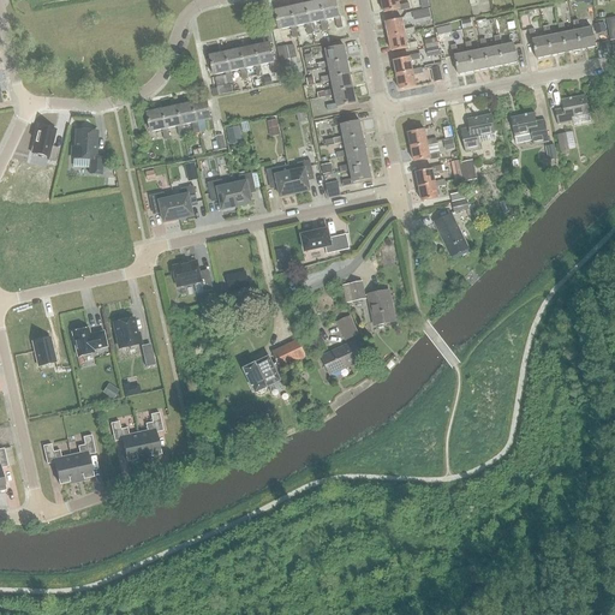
[(335,0),(327,0),(320,1),(324,21),(326,21),(335,18),(338,30),(344,29),(341,17),(339,17),(335,0)]
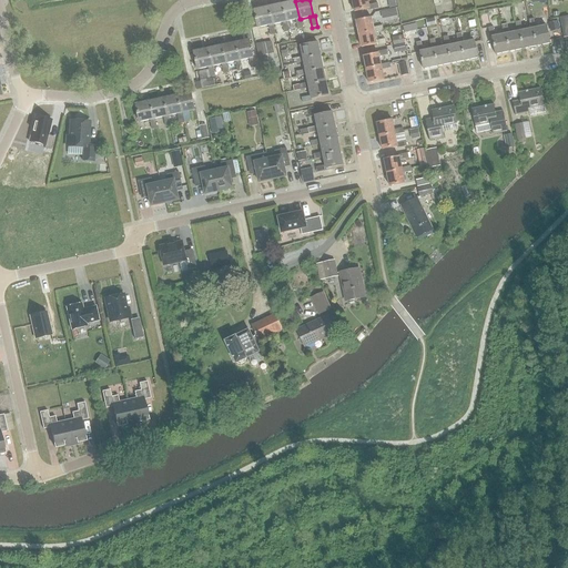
[(369,6),(367,0),(352,0),(355,12),(369,9),(369,11),(379,9),(378,3),(369,6)]
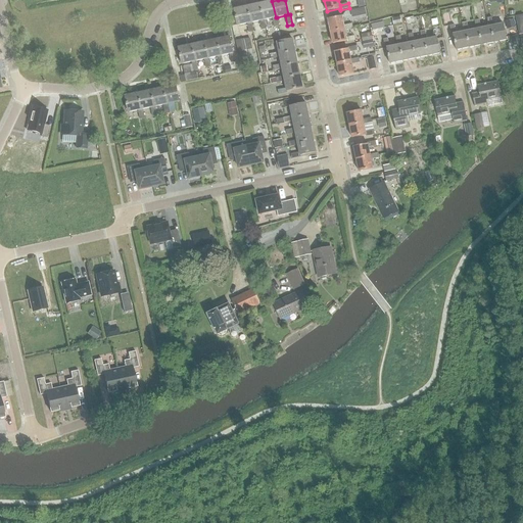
[(272,1),(259,4),(264,20),(265,20),(272,18),(274,28),(279,27),(277,17),(276,17),(272,1)]
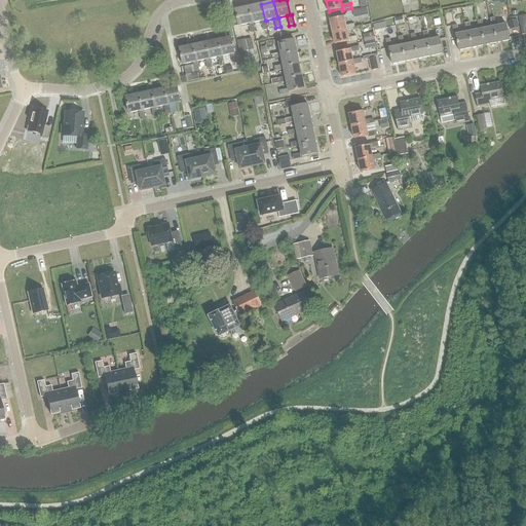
[(261,4),(249,6),(252,24),(254,23),(261,22),(263,31),(268,30),(266,21),(265,21),(261,4)]
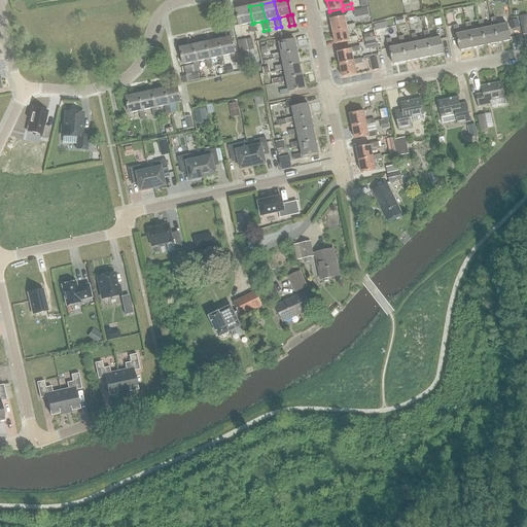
[(249,6),(236,9),(239,26),(249,24),(251,33),(256,32),(254,23),(252,24),(249,6)]
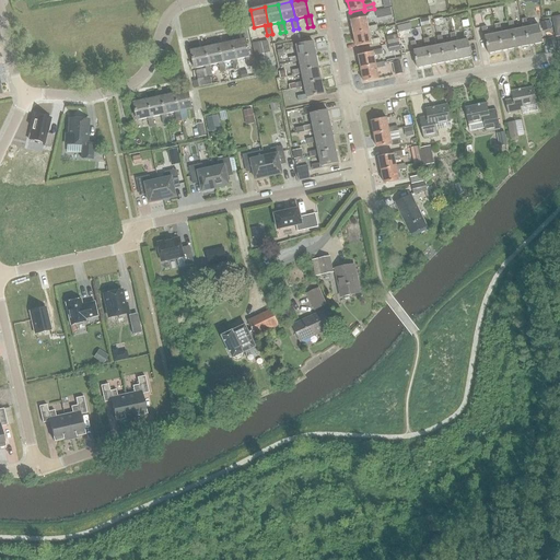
[(381,11),(382,20),(393,18),(392,9),(381,11)]
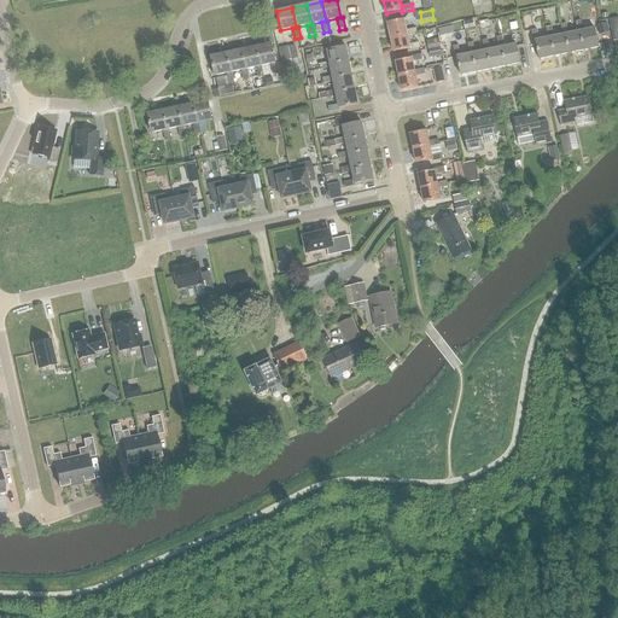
[(418,34),(417,31),(417,28),(407,30),(404,19),(388,23),(390,38),(407,34),(407,36),(418,34)]
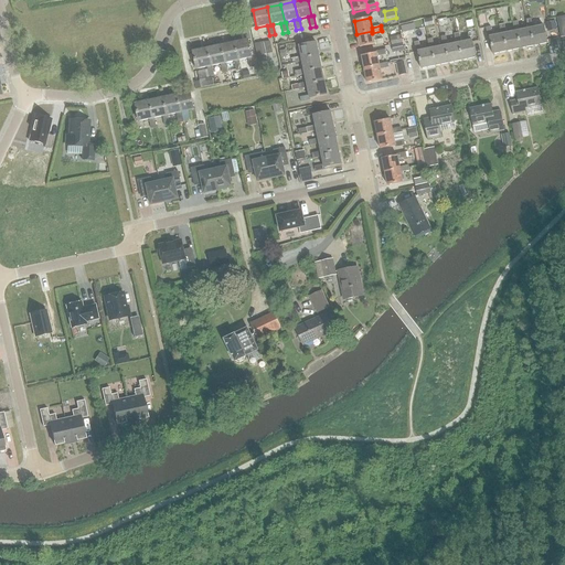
[(432,18),(424,20),(425,27),(434,25),(432,18)]
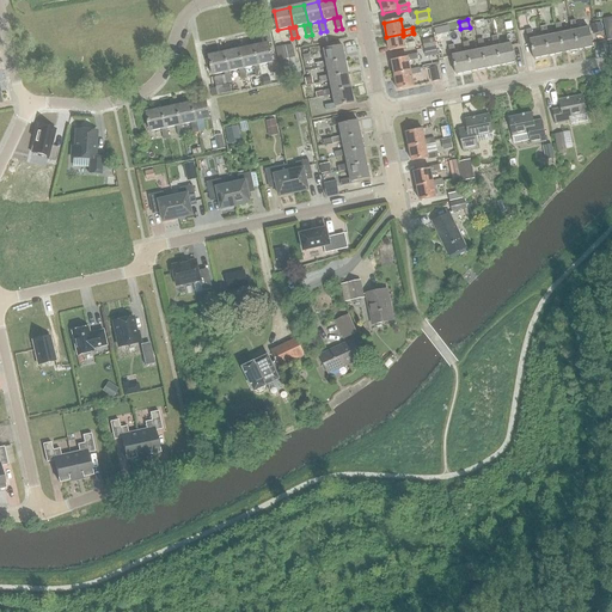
[(577,31),(575,20),(569,22),(571,32),(573,31),(577,50),(593,48),(589,29),(577,31)]
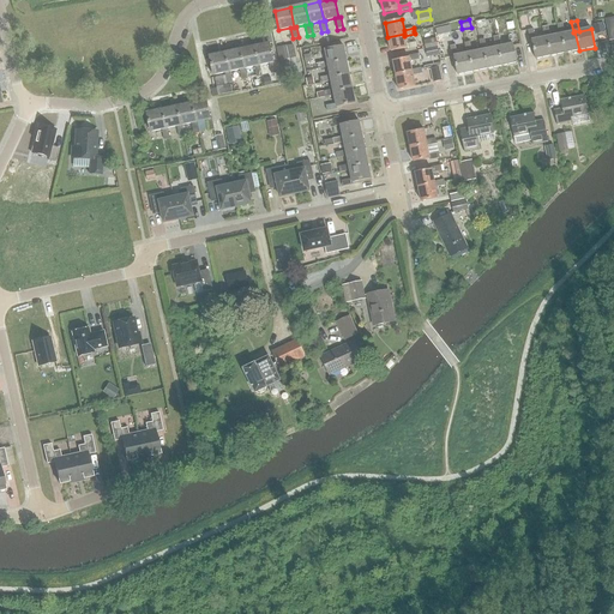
[(446,36),(459,34),(457,24),(444,26),(446,36)]
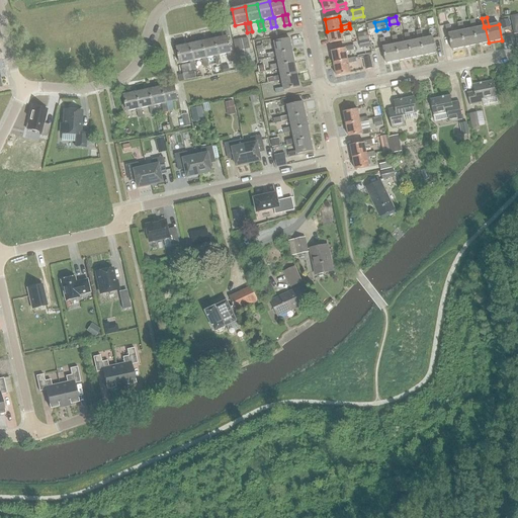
[(475,20),(469,21),(471,29),(473,29),(477,46),(489,42),(485,26),(484,27),(477,28),(475,20)]
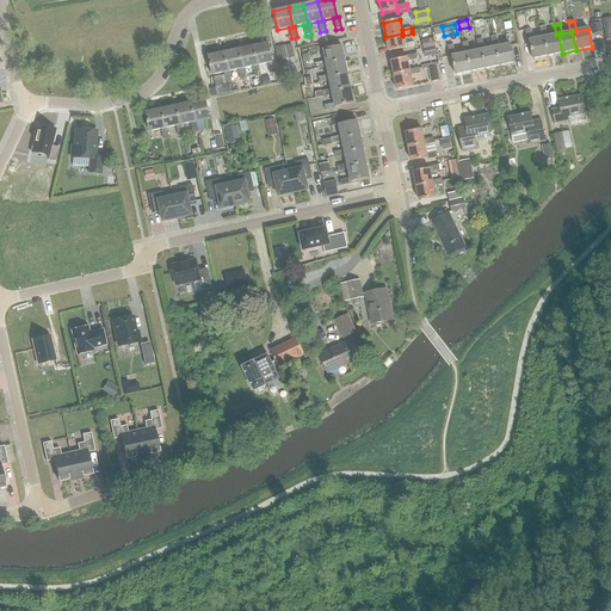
[(545,26),(539,28),(542,38),(544,37),(548,56),(562,54),(559,35),(556,35),(548,37),(545,26)]
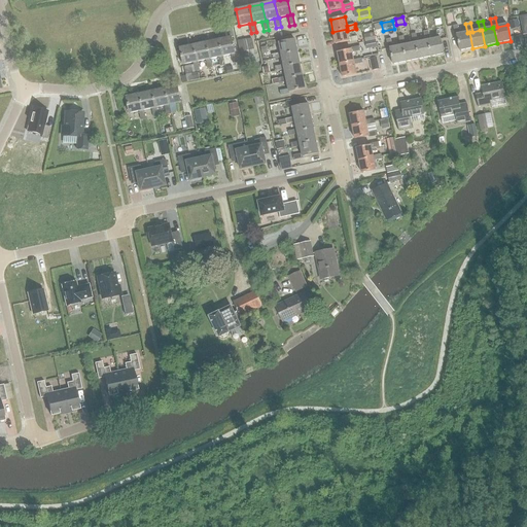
[(458,25),(453,26),(455,36),(456,35),(459,50),(472,48),(469,32),(467,33),(460,34),(458,25)]
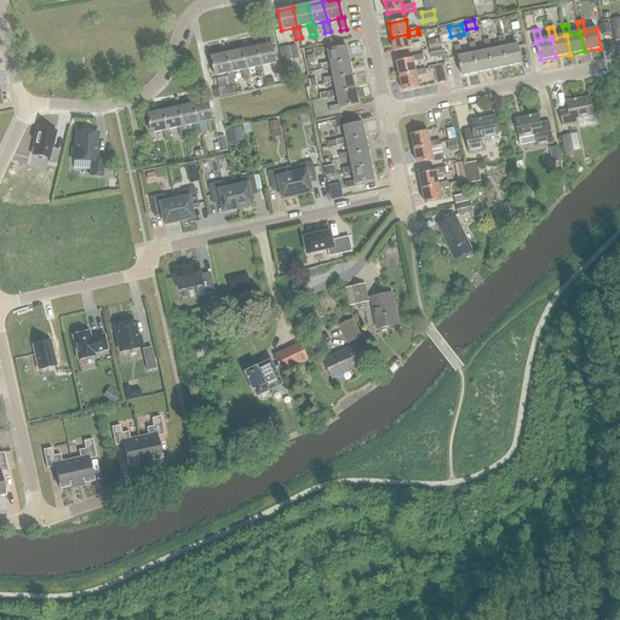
[(411,45),(408,36),(408,34),(391,38),(395,52),(411,49),(412,51),(422,49),(420,42),(411,45)]
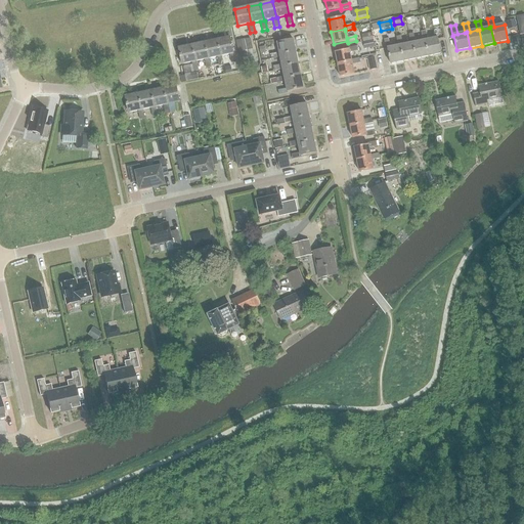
[(426,31),(422,32),(423,41),(425,40),(428,56),(442,54),(439,37),(428,39),(426,31)]
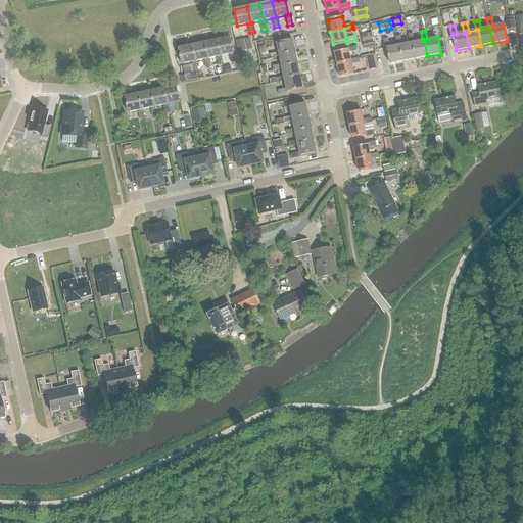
[(361,35),(363,43),(373,41),(371,33),(361,35)]
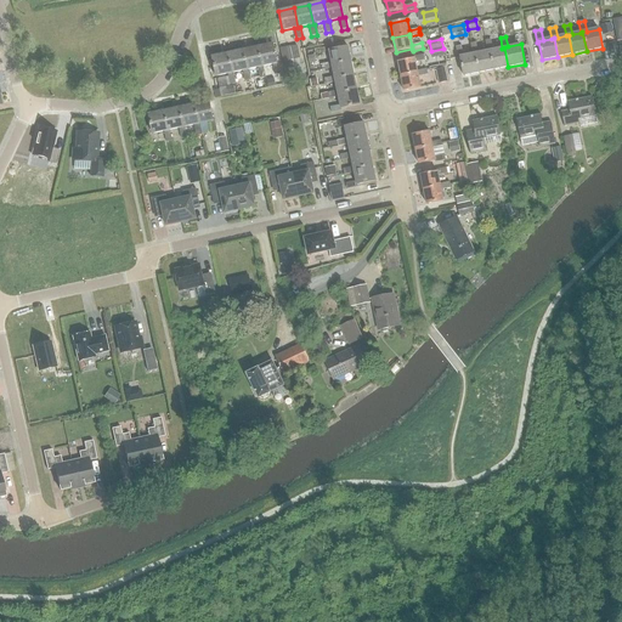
[(491,39),(486,40),(488,51),(490,51),(495,71),(508,67),(504,47),(502,49),(493,50),(491,39)]
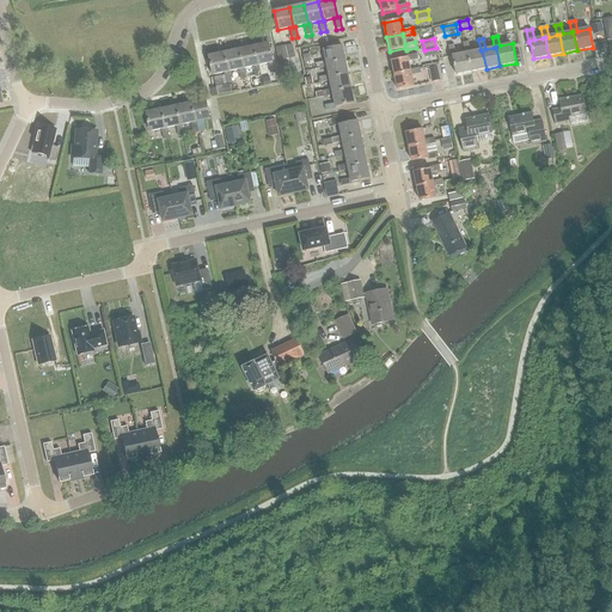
[(469,42),(463,43),(465,54),(467,53),(471,72),(487,69),(482,50),(481,50),(471,53),(469,42)]
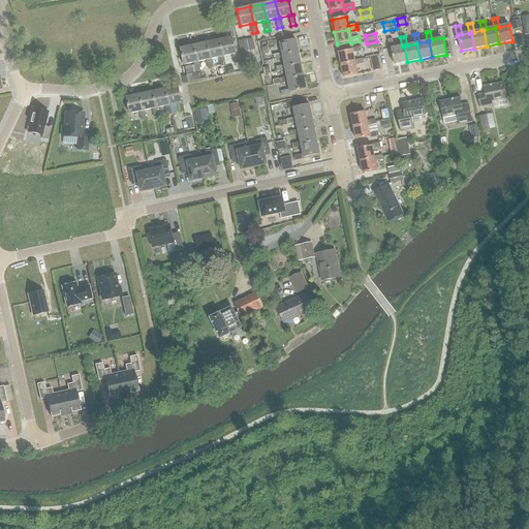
[(224,57),(224,58),(231,56),(234,64),(239,63),(237,53),(232,37),(219,40),(222,57),(224,57)]
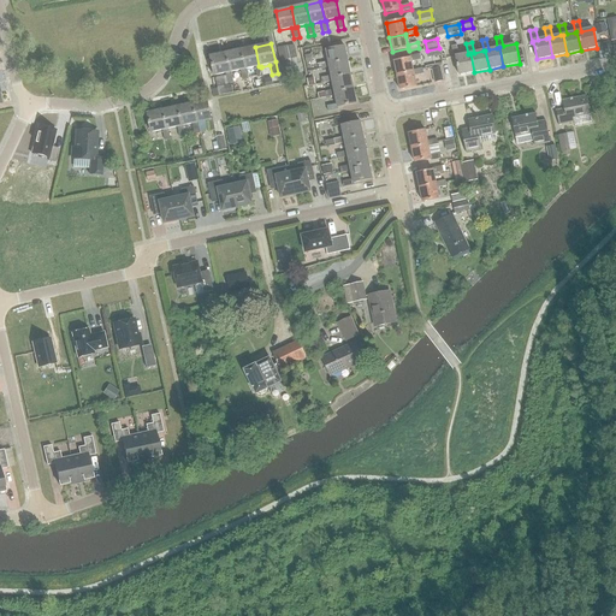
[(329,65),(348,61),(344,46),(325,51),(327,61),(318,64),(319,70),(330,67),(329,65)]
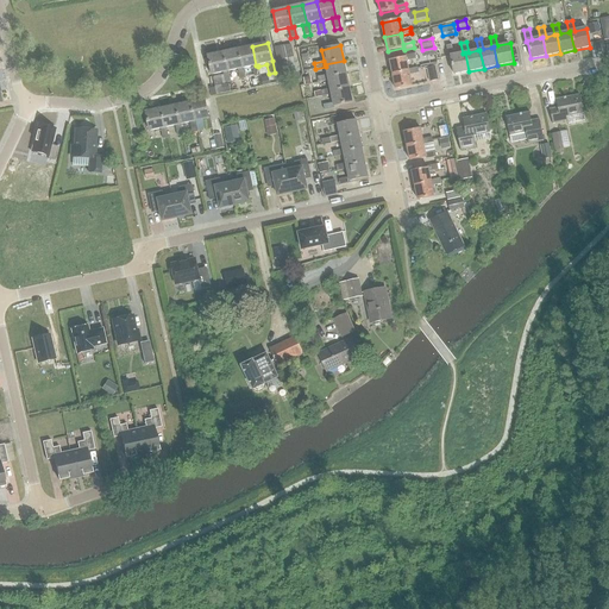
[(452,45),(446,46),(449,57),(450,56),(453,75),(469,71),(465,52),(463,54),(454,55),(452,45)]
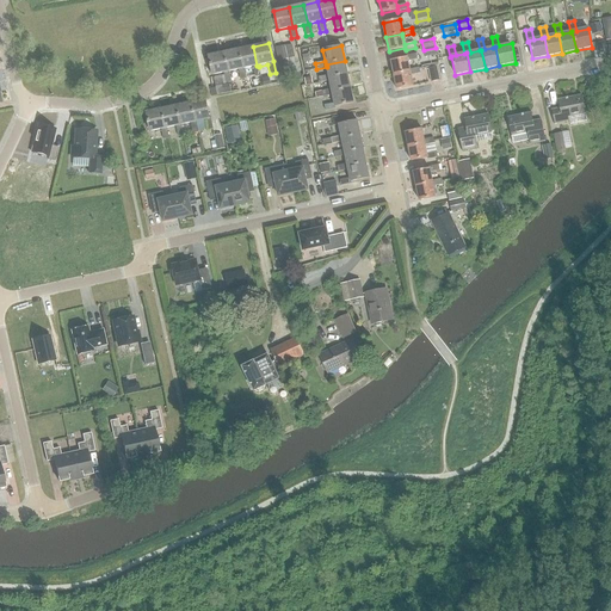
[(261,76),(259,67),(259,66),(257,66),(253,47),(238,50),(242,69),(245,69),(253,67),(255,78),(258,88),(263,87),(260,76),(261,76)]
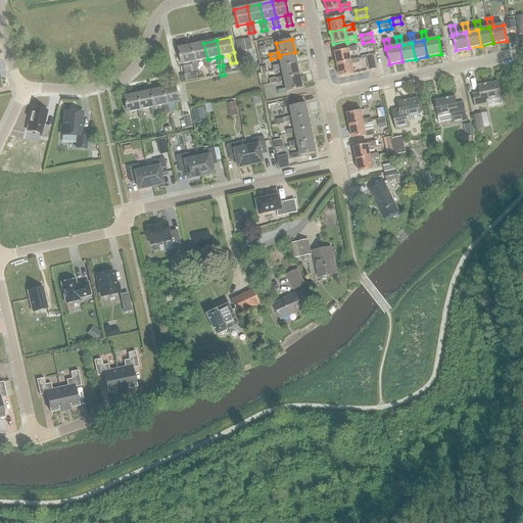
[(243,40),(235,41),(237,53),(245,51),(243,40)]
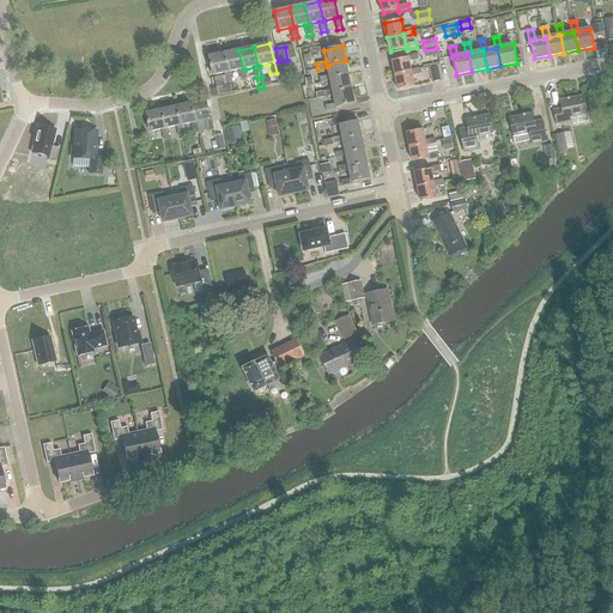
[(238,50),(224,53),(229,73),(230,72),(240,71),(242,80),(247,79),(246,70),(243,70),(238,50)]
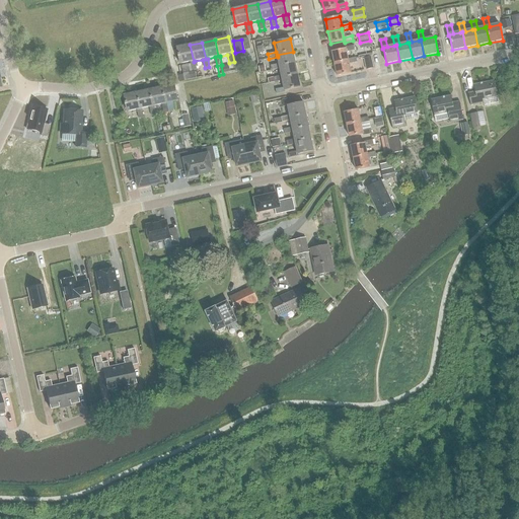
[(190,45),(176,48),(180,64),(190,62),(192,71),(197,70),(195,61),(194,62),(190,45)]
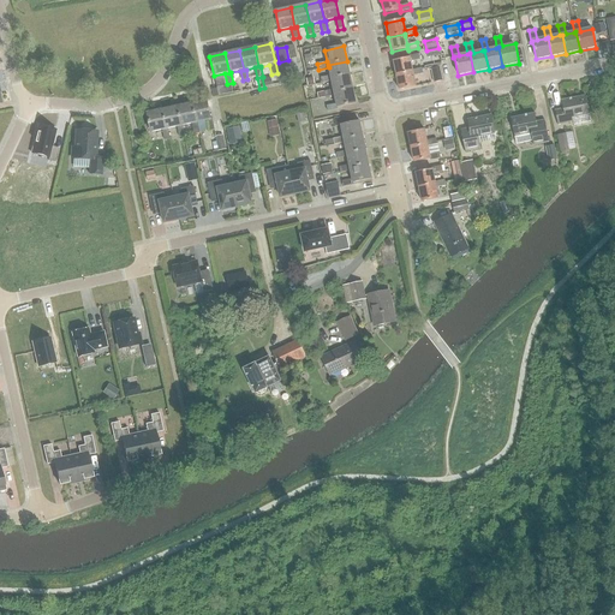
[(413,72),(412,70),(411,61),(421,60),(419,54),(410,57),(410,58),(393,61),(396,76),(413,72)]
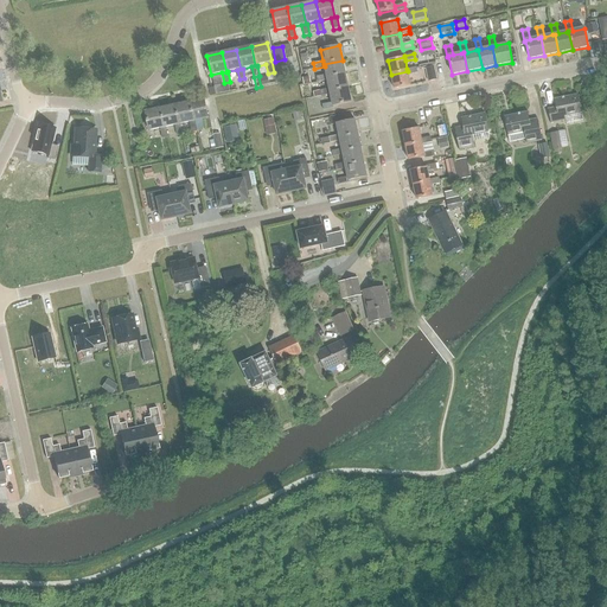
[(327,78),(345,75),(343,61),(324,64),(325,66),(326,75),(317,77),(318,83),(327,81),(327,78)]
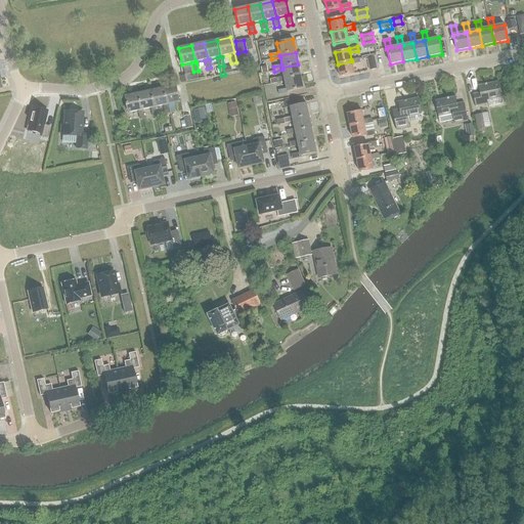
[(366,59),(369,71),(378,69),(375,57),(366,59)]
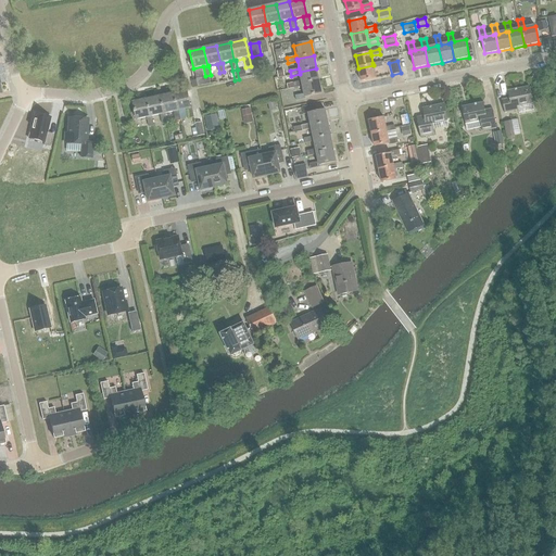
[(382,66),(381,62),(373,63),(374,65),(358,68),(361,81),(376,78),(374,68),(382,66)]
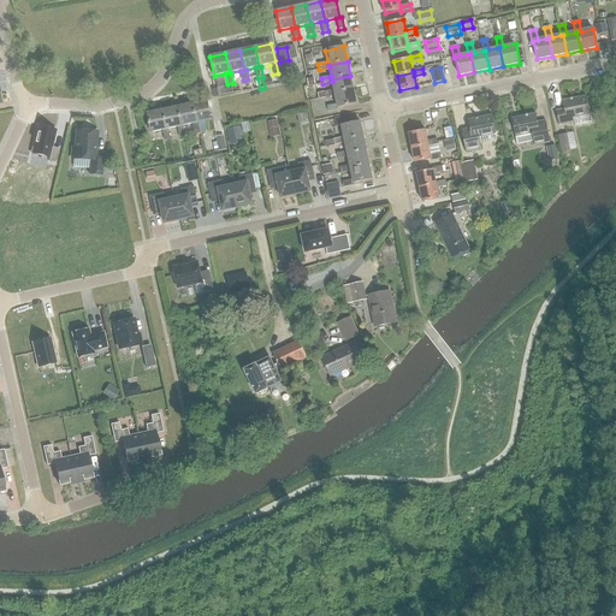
[(335,90),(324,93),(325,98),(336,96),(335,94),(354,89),(350,76),(332,80),(332,82),(335,90)]
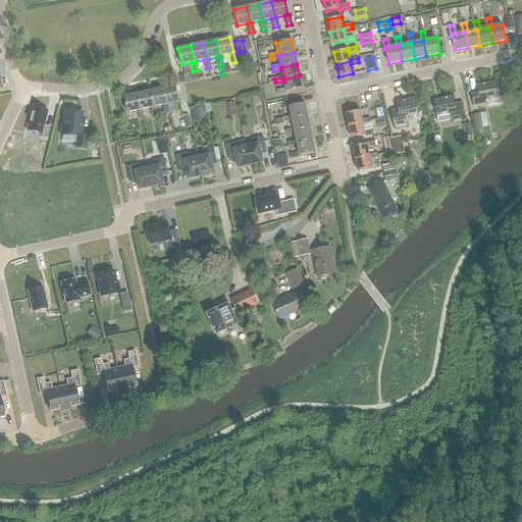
[(196,71),(184,74),(186,82),(198,79),(196,71)]
